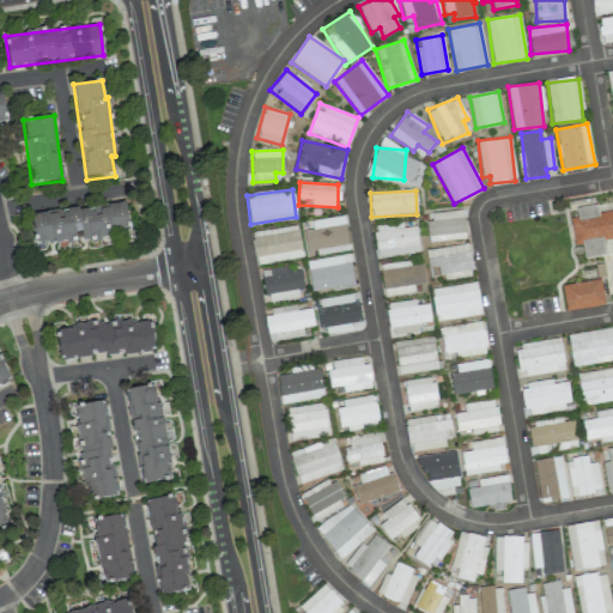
[(34,244),(56,242),(56,250),(111,244),(110,232),(128,230),(126,204),(31,212),(34,244)]
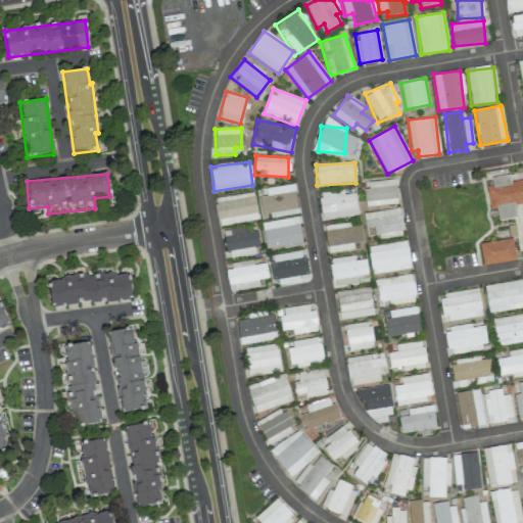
[(363,182),(366,207),(397,203),(394,178),(363,182)]
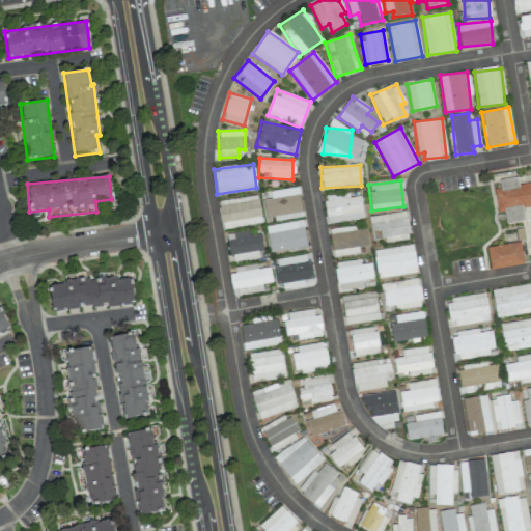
[(270,190),(271,198),(263,199),(266,222),(292,219),(292,214),(301,213),(299,188),(270,190)]
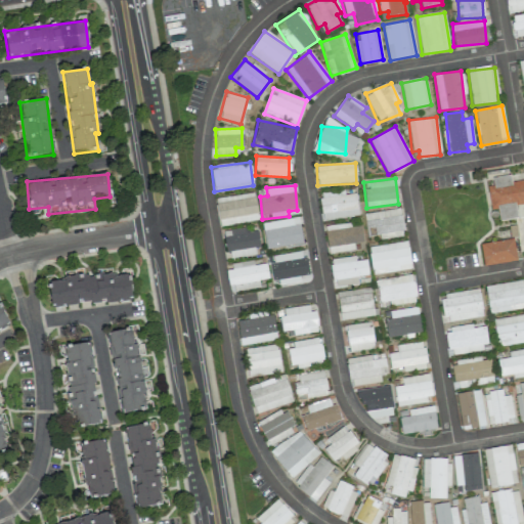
[(322,220),(358,215),(355,193),(345,194),(344,189),(318,193),(322,220)]
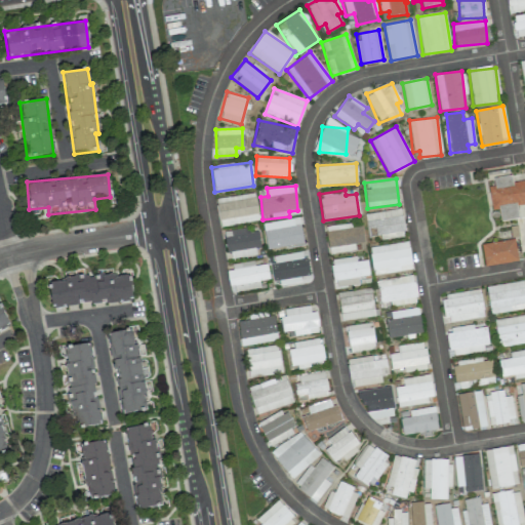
[(219,228),(259,219),(254,192),(214,200),(219,228)]
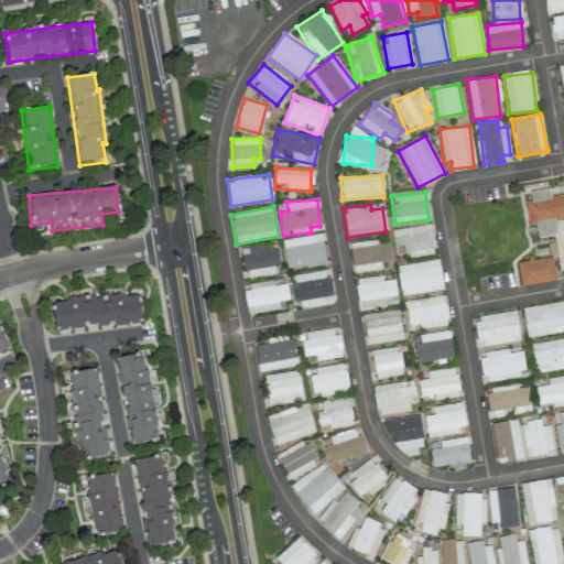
[(434,255),(431,225),(392,229),(393,245),(404,243),(407,257),(434,255)]
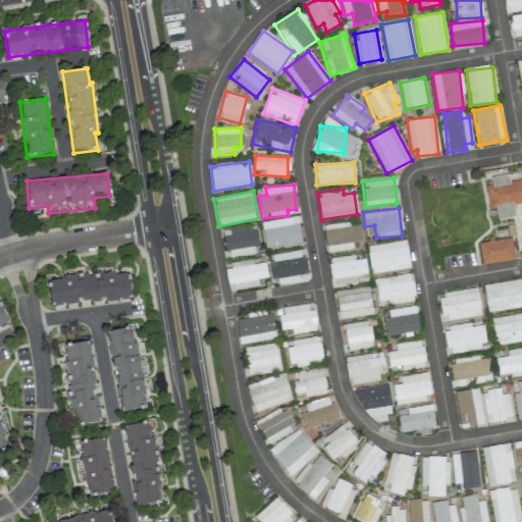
[(264,248),(301,244),(298,217),(261,221),(264,248)]
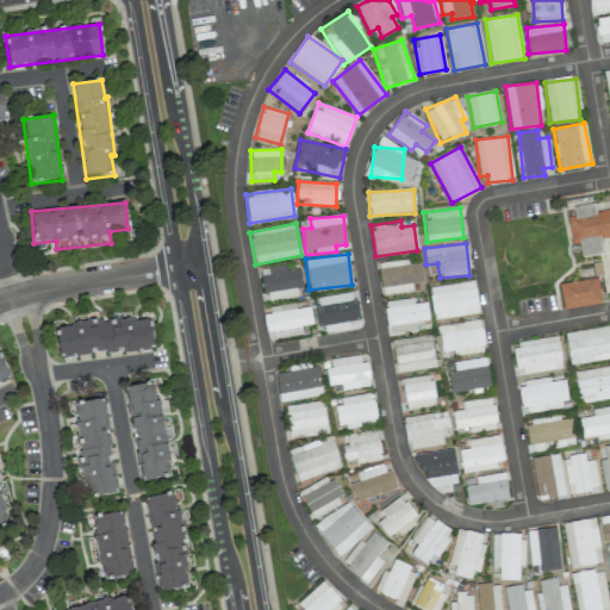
[(380,294),(412,292),(411,282),(422,281),(421,263),(409,265),(409,260),(378,262),(380,294)]
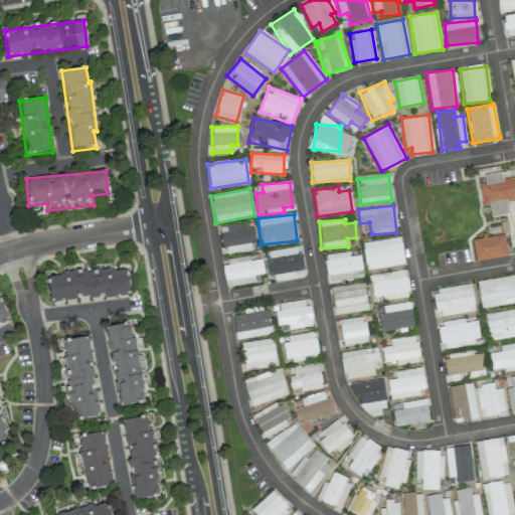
[(223,253),(254,250),(251,227),(241,228),(240,224),(220,226),(223,253)]
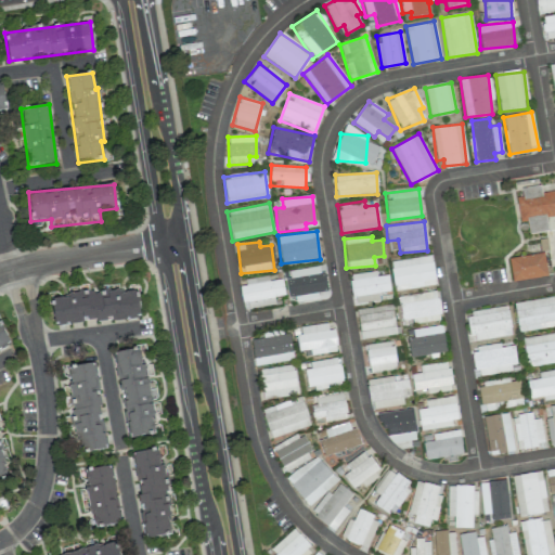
[(547,275),(543,253),(508,259),(513,282),(547,275)]
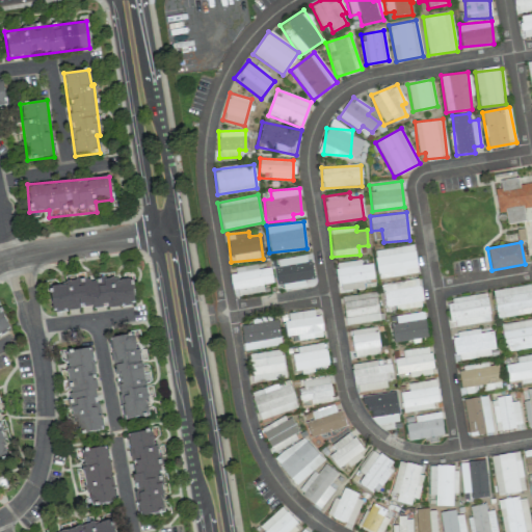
[(418,273),(414,245),(374,250),(378,278),(418,273)]
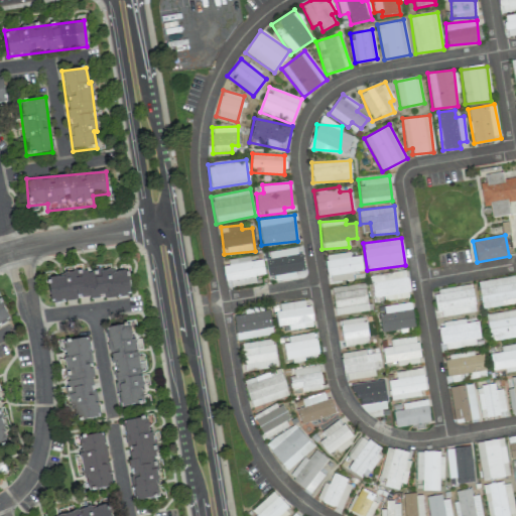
[(268,280),(303,276),(300,249),(265,253),(268,280)]
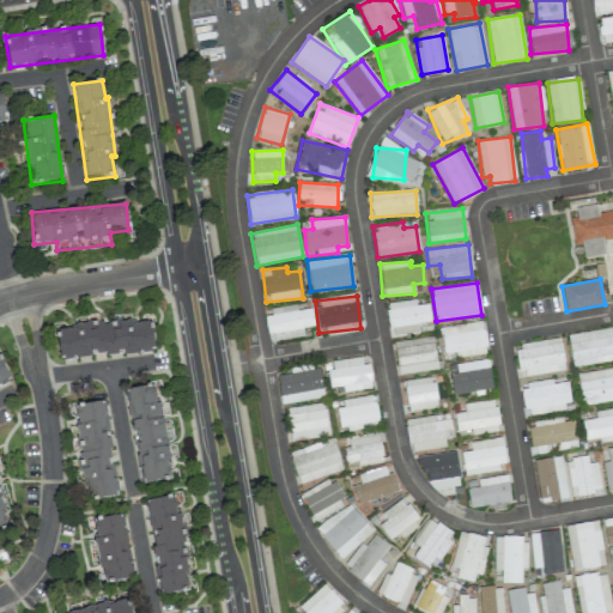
[(431,321),(429,303),(416,305),(416,299),(384,304),(390,337),(420,332),(419,322),(431,321)]
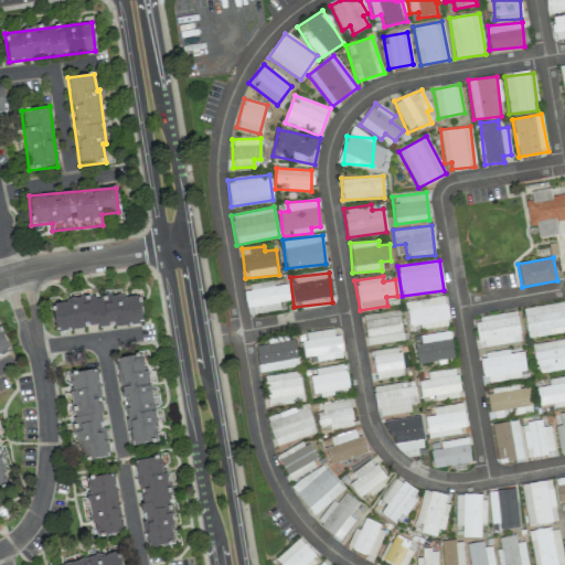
[(280,310),(278,302),(289,301),(287,284),(274,286),(273,283),(244,286),(247,315),(280,310)]
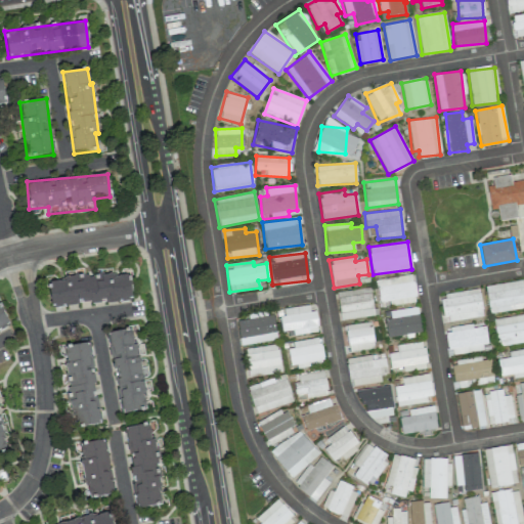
[(131,299),(129,273),(48,280),(50,306),(131,299)]
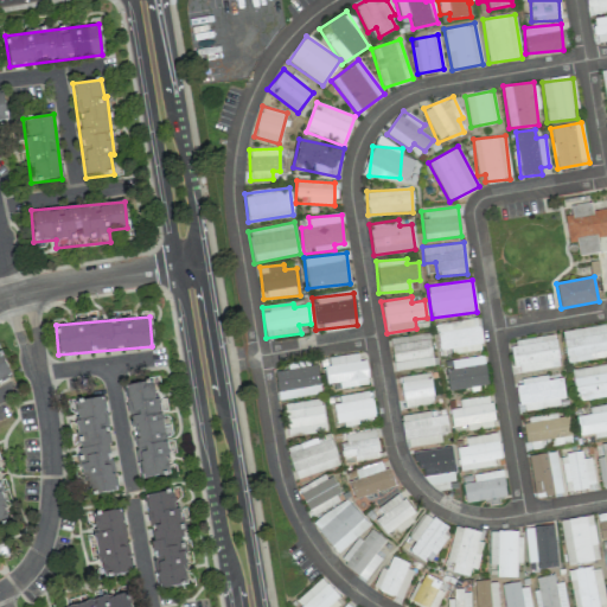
[(481,350),(477,318),(435,324),(440,356),(481,350)]
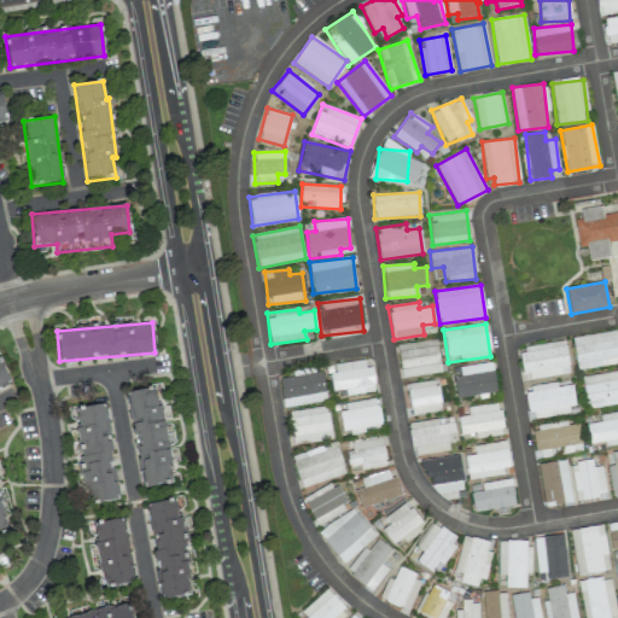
[(617,363),(617,337),(617,331),(572,336),(576,369),(617,363)]
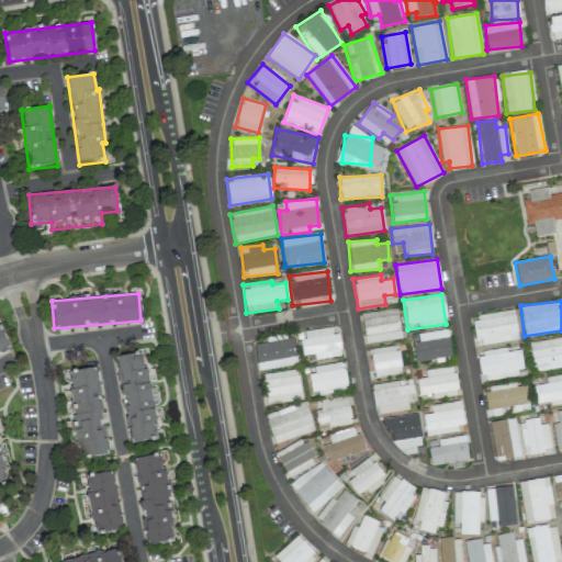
[(366,344),(401,338),(396,307),(360,314),(366,344)]
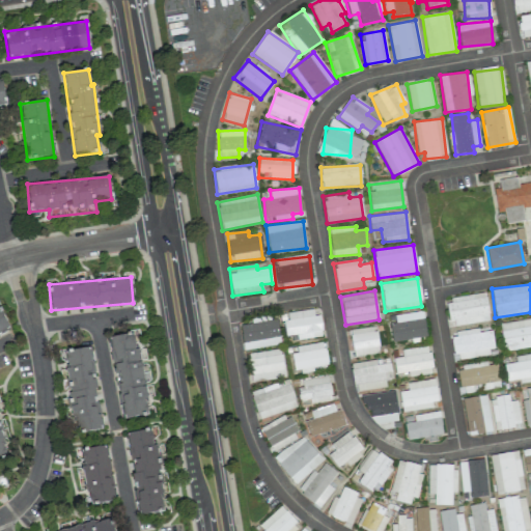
[(445,300),(450,327),(490,320),(485,292),(445,300)]
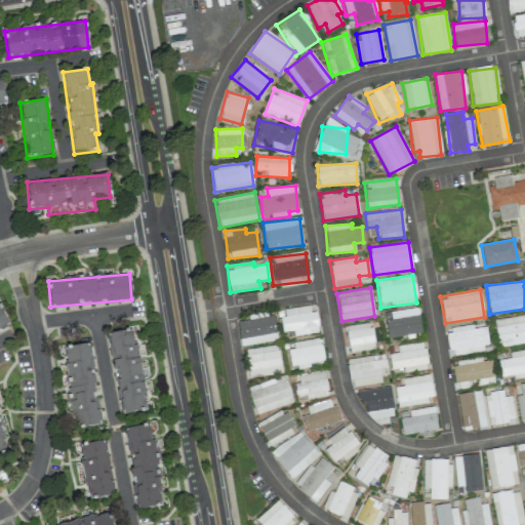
[(0,330),(9,327),(0,305),(0,330)]
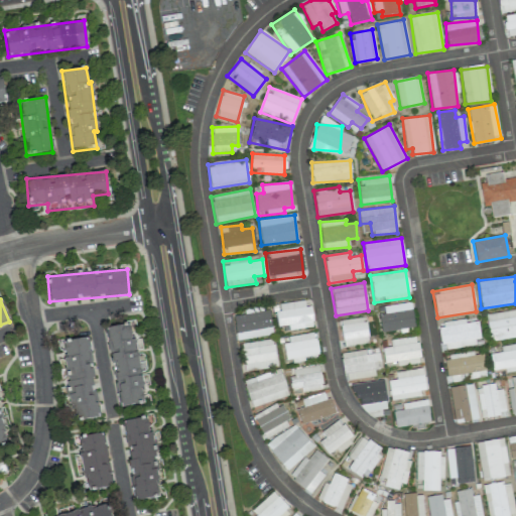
[(308,300),(275,303),(278,327),(287,325),(288,330),(311,328),(308,300)]
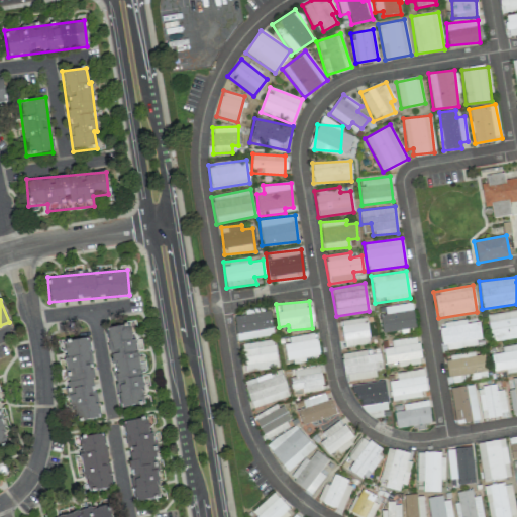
[(385,306),(386,315),(380,316),(382,333),(415,329),(412,303),(385,306)]
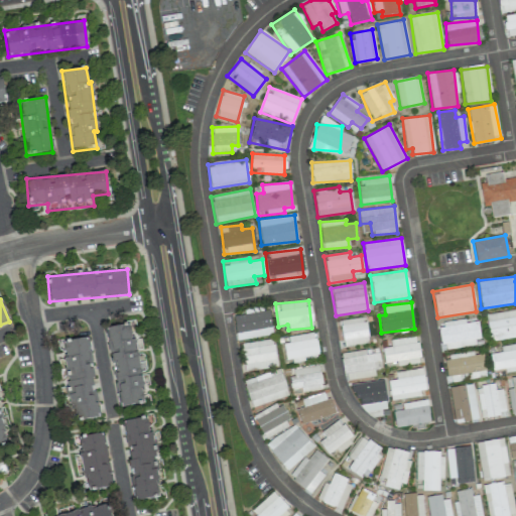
[(233,314),(236,340),(272,336),(269,310),(233,314)]
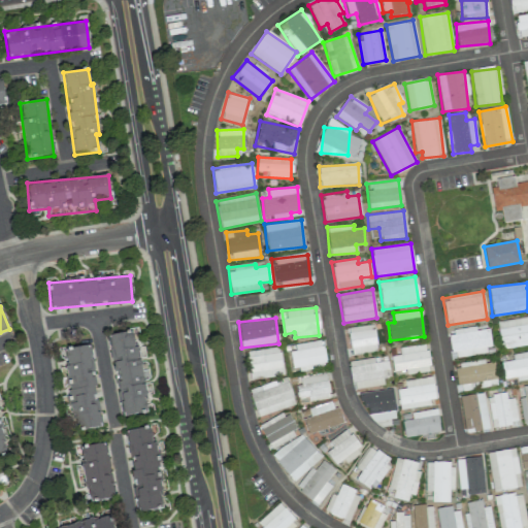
[(373,325),(349,327),(350,354),(375,353),(373,325)]
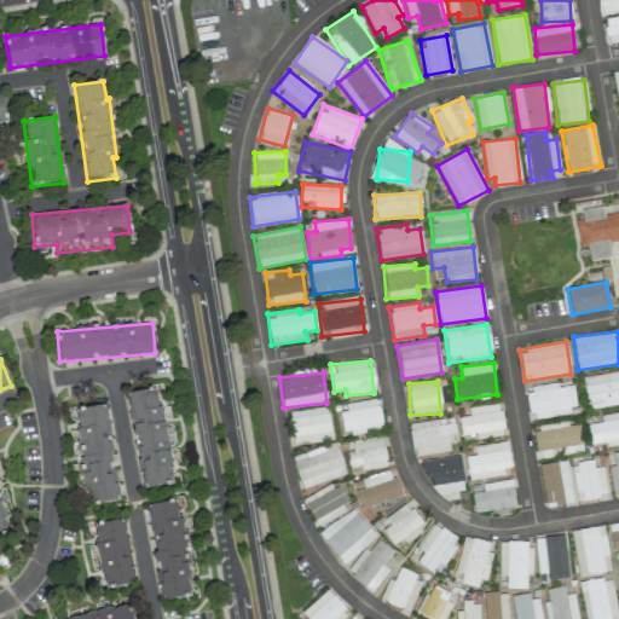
[(576,404),(572,385),(559,387),(557,382),(525,388),(531,421),(571,414),(568,405),(576,404)]
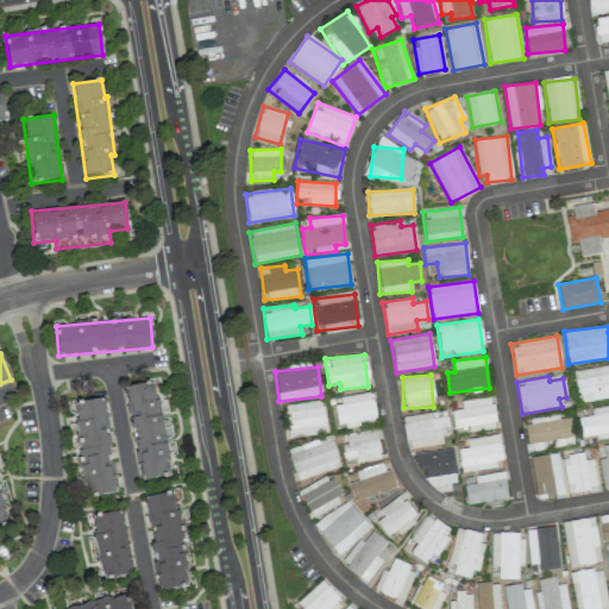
[(139,481),(169,476),(156,382),(126,385),(139,481)]
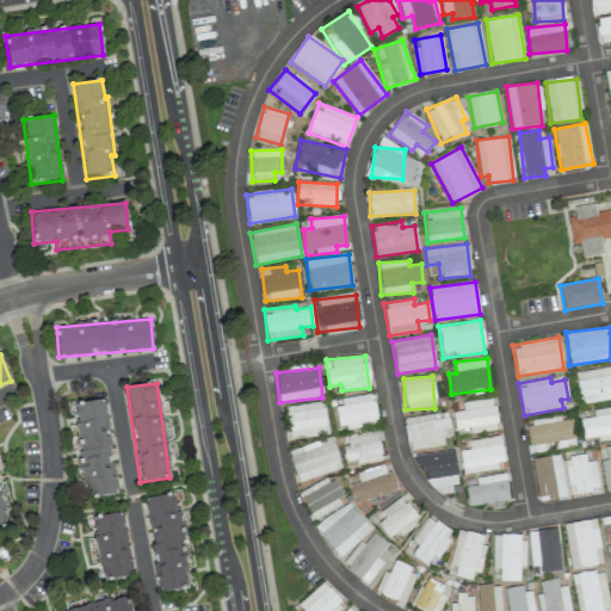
[(334,400),(338,425),(345,424),(346,429),(376,425),(372,396),(334,400)]
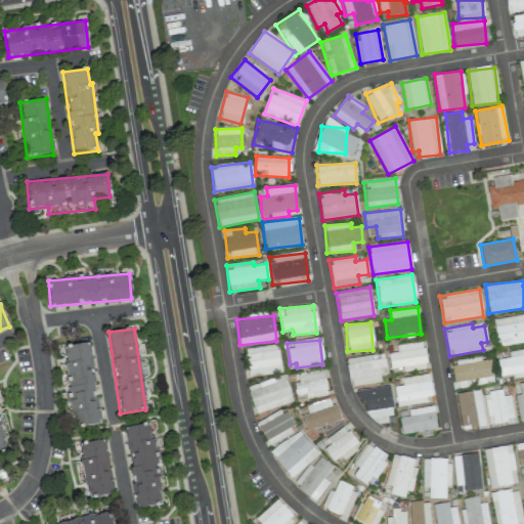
[(396,345),(397,352),(388,353),(390,368),(402,367),(403,372),(427,368),(423,342),(396,345)]
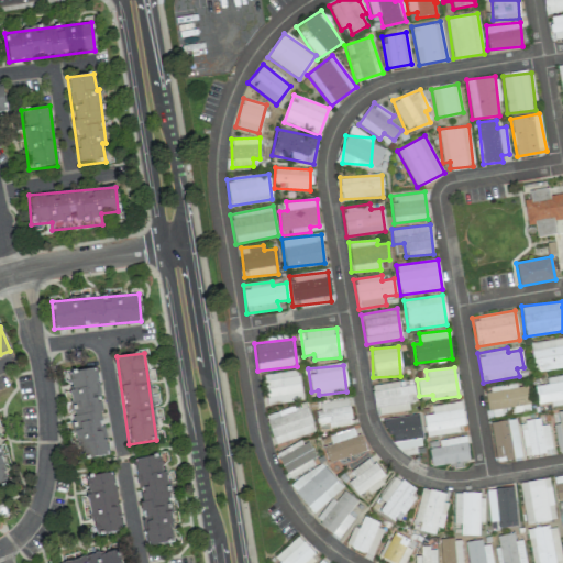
[(67,373),(73,403),(69,404),(79,460),(109,455),(94,368),(67,373)]
